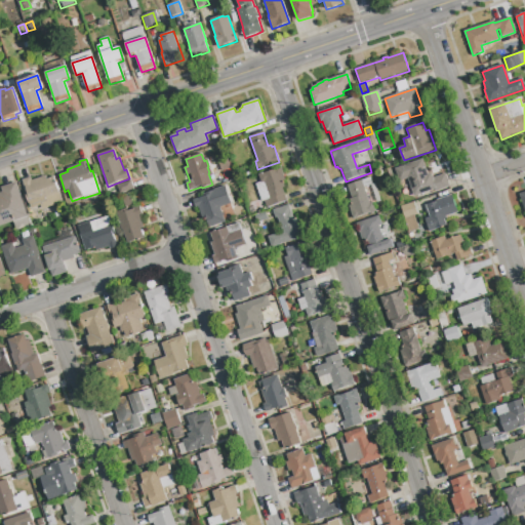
[(413,197),(407,178),(399,182),(394,169),(422,160),(428,175),(431,173),(433,178),(445,174),(449,188),(435,192),(435,190),(413,197)]
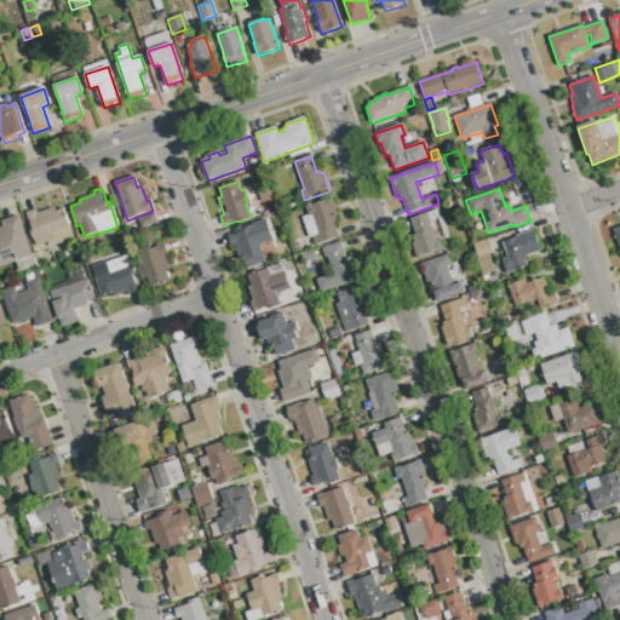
[(314,246),(311,237),(319,235),(313,216),(309,217),(305,207),(331,199),(337,214),(334,214),(337,222),(333,222),(339,237),(314,246)]
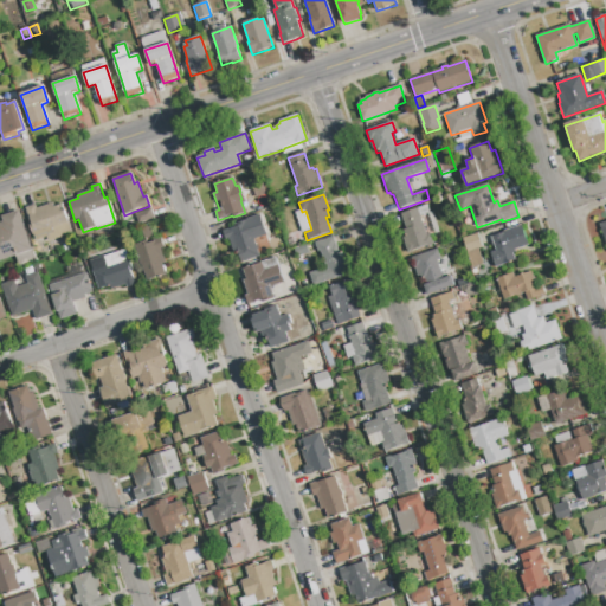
[(36,242),(34,234),(33,236),(28,224),(31,223),(30,217),(28,217),(25,208),(34,205),(36,210),(52,204),(53,207),(62,204),(69,224),(53,229),(55,233),(49,236),(49,237),(36,242)]
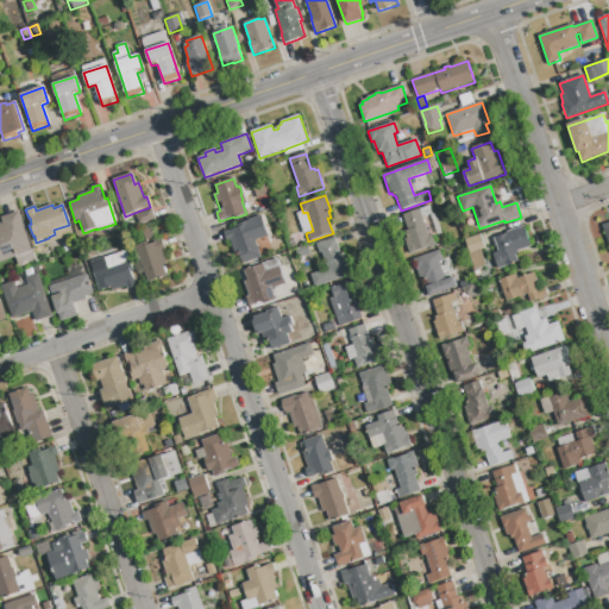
[(409,255),(406,244),(408,244),(405,232),(408,231),(403,215),(428,207),(432,214),(434,213),(441,234),(432,237),(435,245),(409,255)]
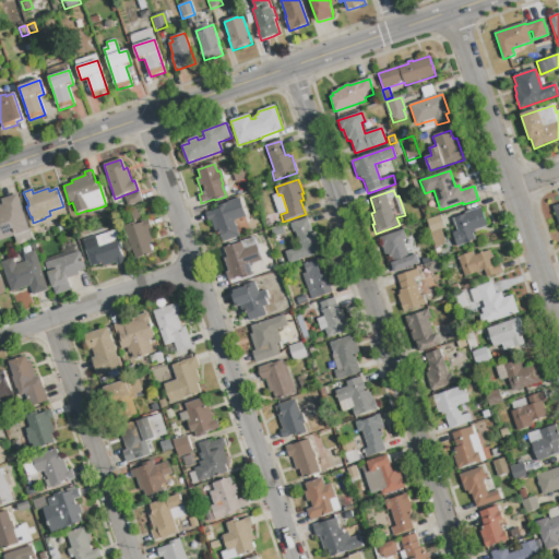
[(128,206),(125,198),(140,192),(142,202),(128,206)]
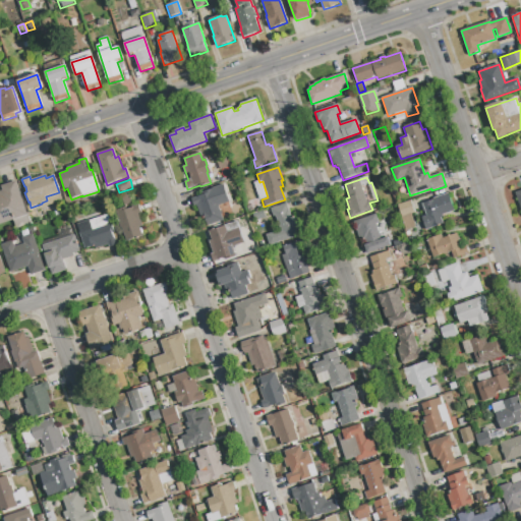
[(0,224),(0,191),(2,191),(1,186),(15,181),(31,225),(17,229),(14,220),(0,224)]
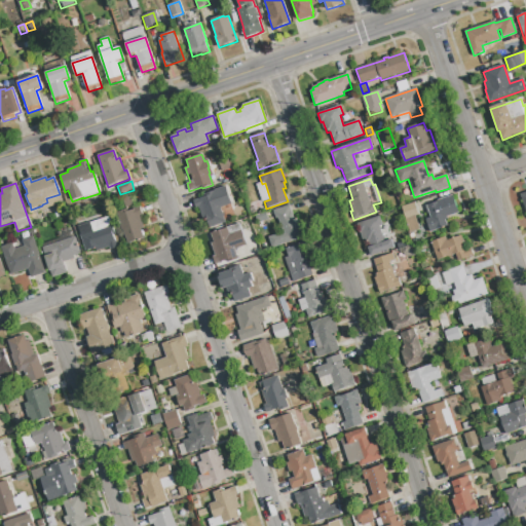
[(210,228),(207,219),(202,220),(198,208),(195,209),(193,200),(204,196),(204,194),(214,191),(225,187),(231,204),(221,209),(226,223),(210,228)]
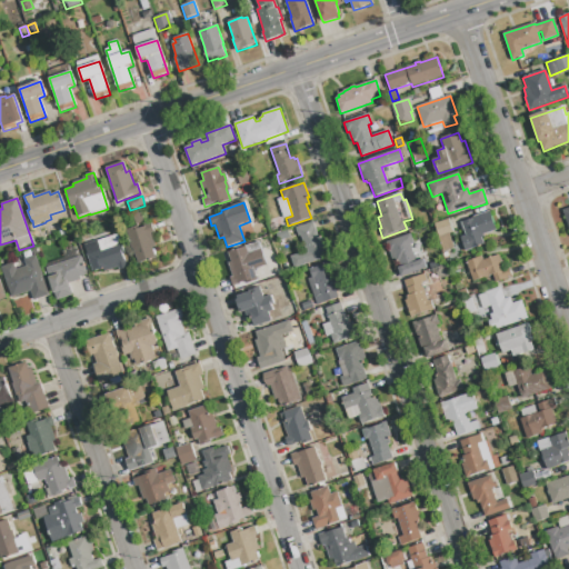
[(465,251),(460,237),(466,236),(461,222),(473,219),(473,217),(489,211),(496,231),(483,236),(485,238),(481,238),(483,245),(465,251)]
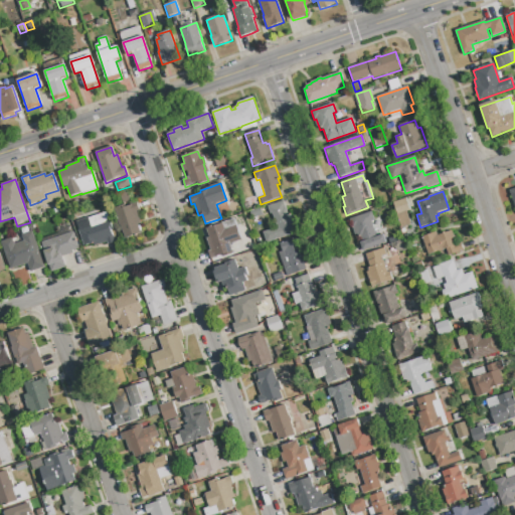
[(397,215),(393,203),(405,198),(409,210),(397,215)]
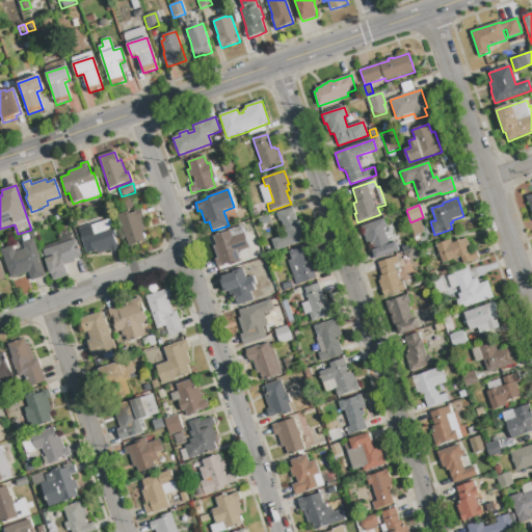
[(275,250),(271,240),(286,236),(281,221),(278,221),(275,213),(293,208),(297,221),(299,221),(300,224),(303,223),(306,231),(307,231),(310,239),(275,250)]
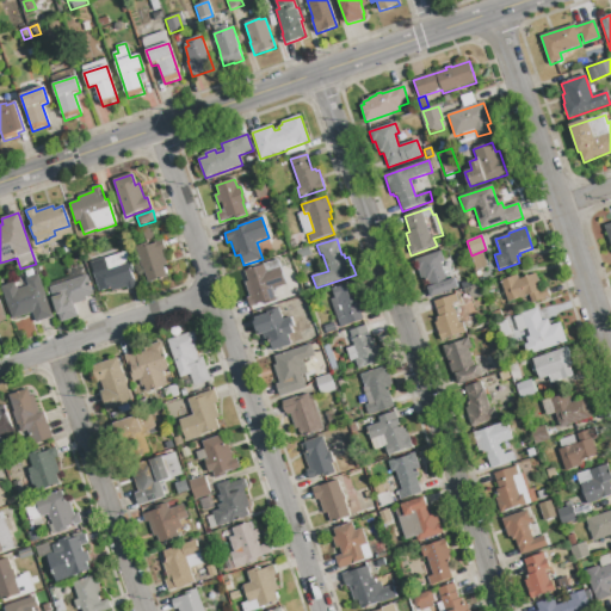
[(148,284),(136,247),(148,244),(148,246),(155,244),(155,242),(162,240),(166,251),(162,251),(167,266),(164,267),(167,277),(148,284)]
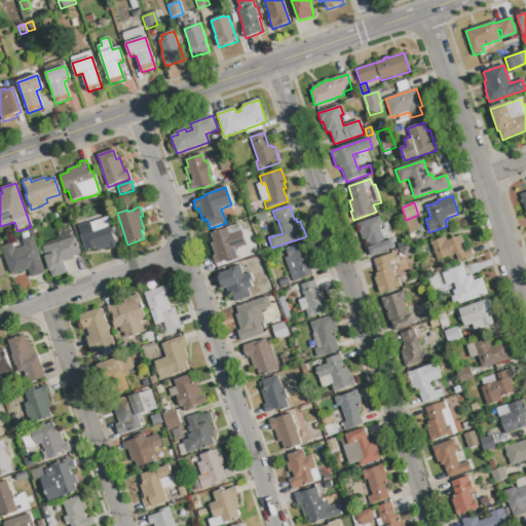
[(258,224),(255,217),(266,213),(268,220),(258,224)]
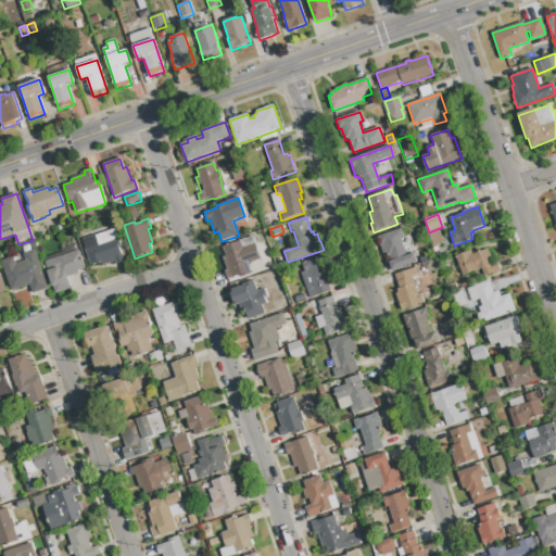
[(101,266),(100,263),(91,266),(83,240),(115,229),(123,250),(121,251),(125,262),(116,264),(116,262),(101,266)]
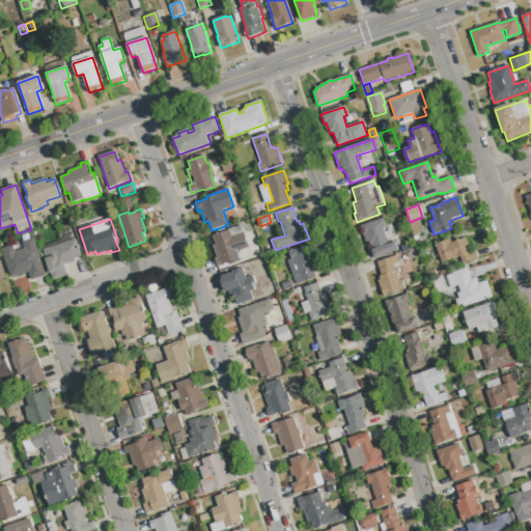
[(386,239),(388,245),(395,242),(398,251),(386,254),(374,258),(371,250),(373,250),(371,244),(369,245),(368,242),(366,243),(360,226),(383,219),(386,227),(383,228),(386,239)]
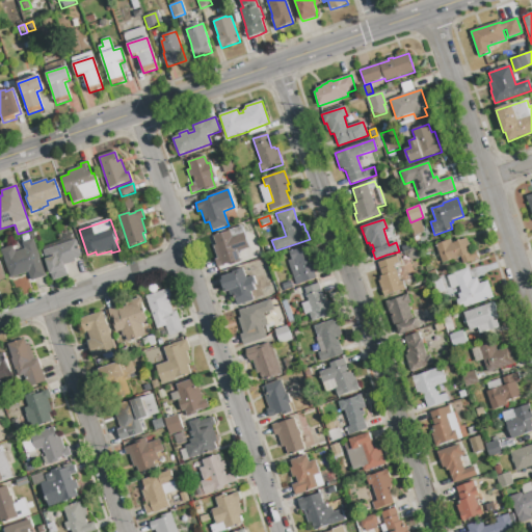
[(415,236),(410,222),(420,219),(424,233),(415,236)]
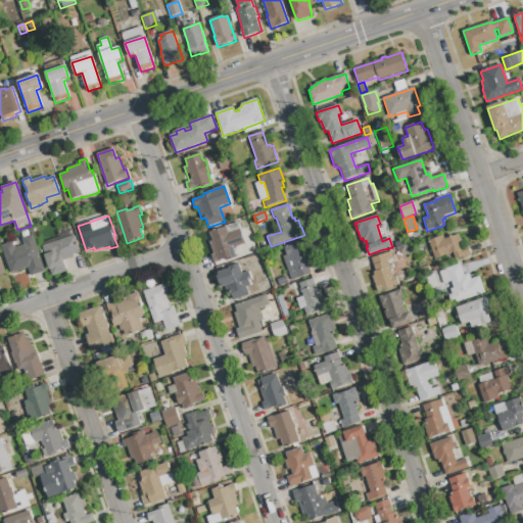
[(214,264),(211,255),(214,254),(209,242),(212,241),(209,233),(226,227),(228,233),(240,229),(245,244),(233,248),(237,258),(226,262),(226,259),(214,264)]
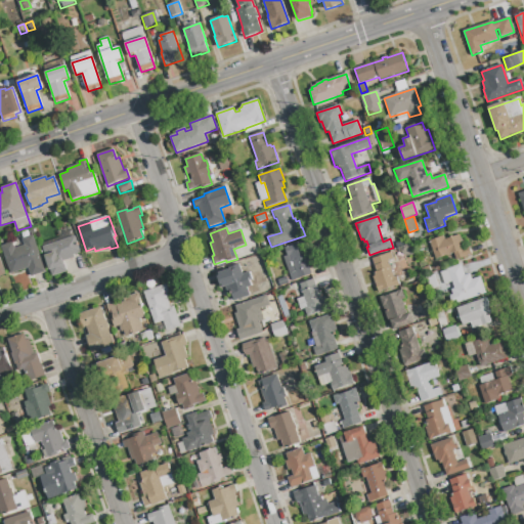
[(52,276),(41,244),(74,232),(81,253),(74,255),(75,258),(63,261),(67,272),(52,276)]
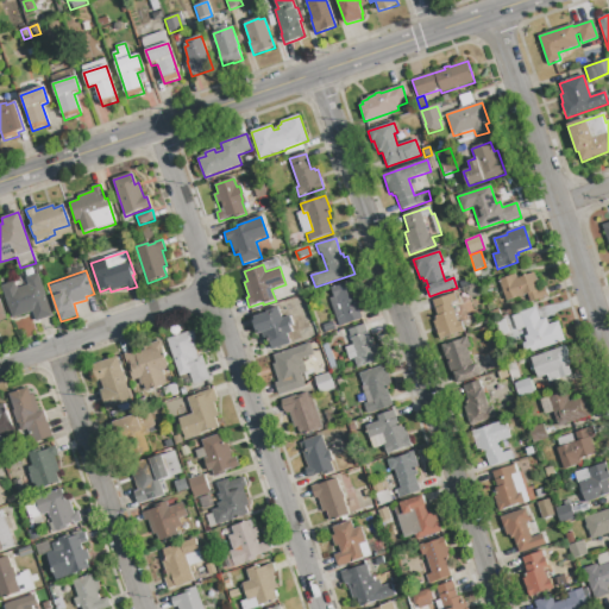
[(531,303),(527,295),(506,302),(498,281),(516,275),(518,278),(534,272),(540,288),(545,287),(548,297),(541,300),(541,299),(531,303)]
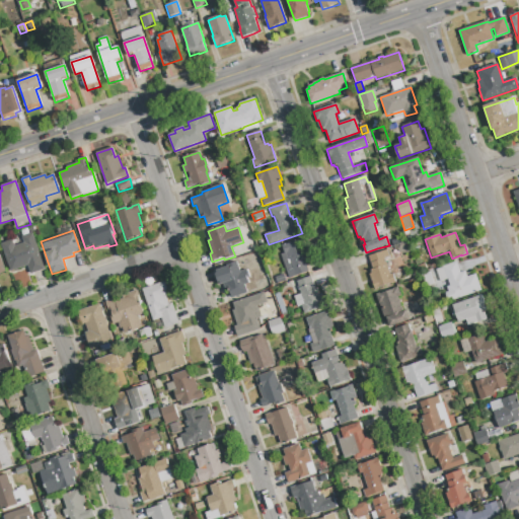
[(30,275),(27,266),(10,272),(1,244),(12,240),(14,246),(24,242),(22,237),(32,233),(46,270),(30,275)]
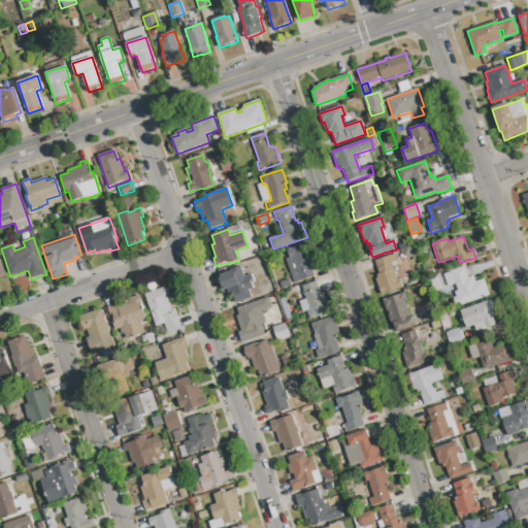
[(294,284),(291,276),(297,274),(292,258),(290,259),(287,251),(308,243),(315,262),(309,263),(315,276),(294,284)]
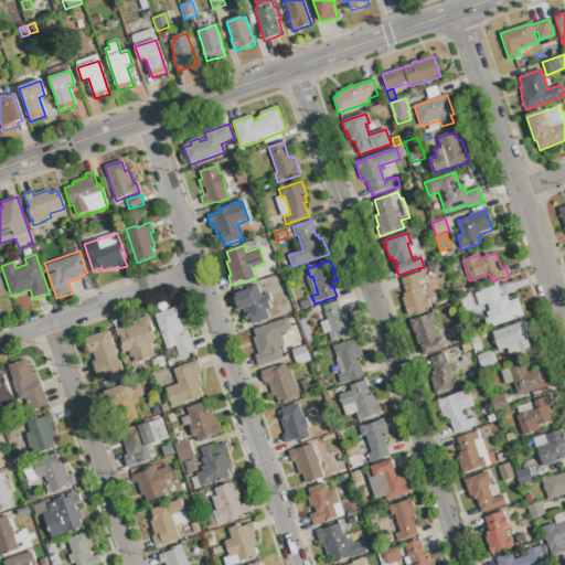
[(433,272),(429,273),(428,268),(443,263),(446,275),(440,276),(439,277),(437,276),(436,276),(435,275),(433,274),(433,272)]
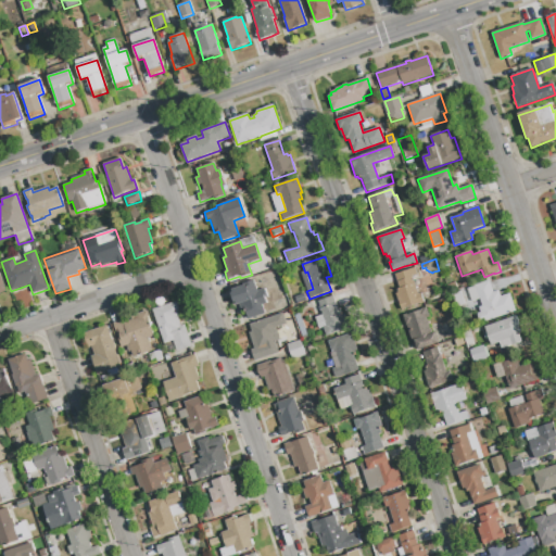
[(414,268),(417,276),(413,278),(418,294),(420,293),(424,303),(401,311),(394,291),(399,289),(394,275),(414,268)]
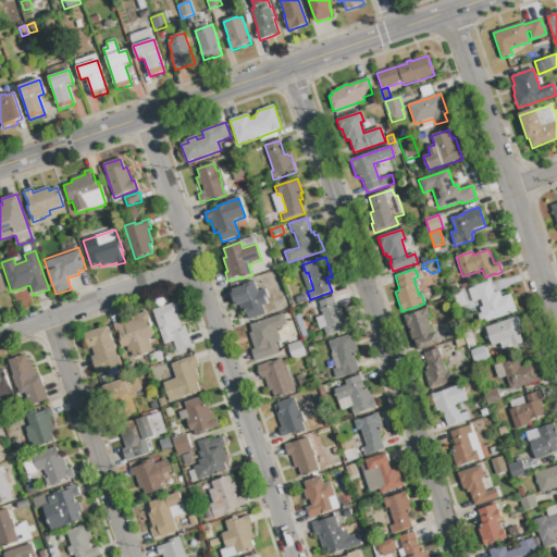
[(249,320),(246,311),(242,312),(239,305),(237,306),(236,302),(234,304),(232,294),(233,293),(232,291),(244,287),(243,285),(255,281),(258,292),(265,289),(268,298),(265,299),(267,305),(262,306),(265,314),(249,320)]
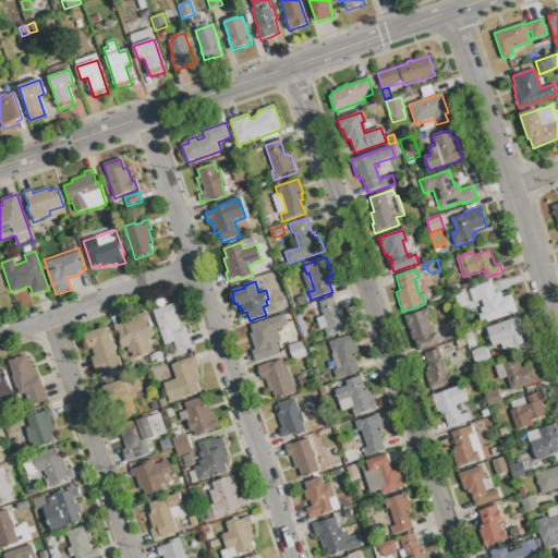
[(485,324),(480,308),(484,307),(481,301),(473,303),(469,290),(475,288),(475,287),(490,281),(495,293),(500,291),(502,298),(511,295),(518,313),(485,324)]
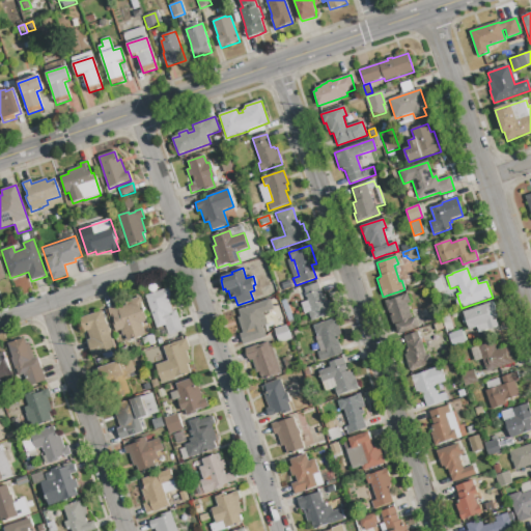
[(435,294),(430,281),(440,279),(444,290),(435,294)]
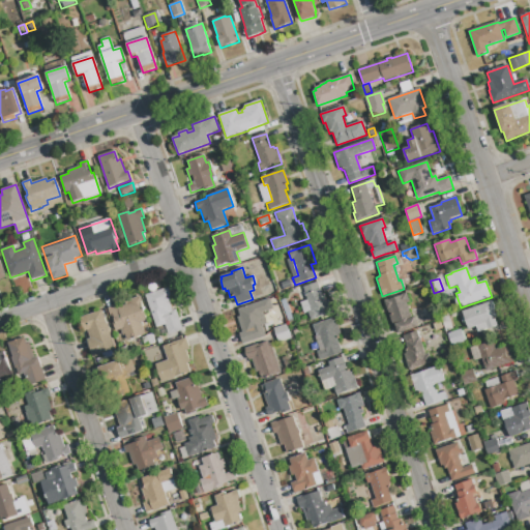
[(283,290),(281,283),(290,281),(292,287),(283,290)]
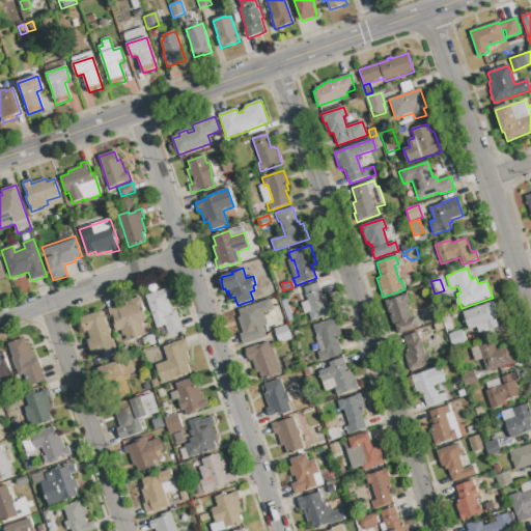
[(311,322),(308,313),(305,314),(301,302),(307,300),(303,287),(317,283),(322,297),(326,296),(328,301),(330,301),(334,314),(311,322)]
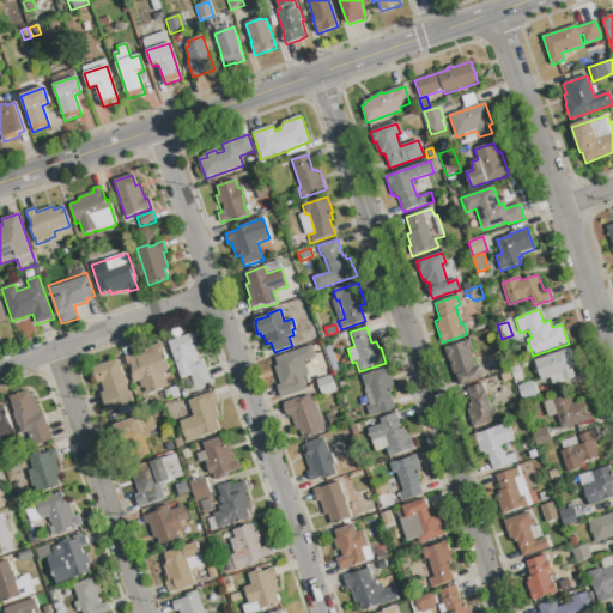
[(195,388),(190,376),(181,380),(176,365),(174,366),(171,359),(174,358),(169,341),(195,333),(200,349),(196,350),(199,359),(204,358),(212,382),(195,388)]
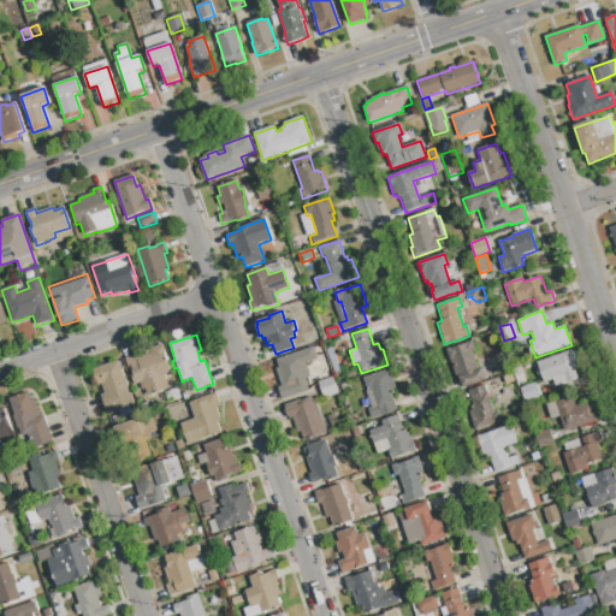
[(472,342),(475,351),(472,353),(479,371),(483,369),(486,380),(462,389),(462,388),(461,388),(458,379),(457,379),(446,350),(472,342)]
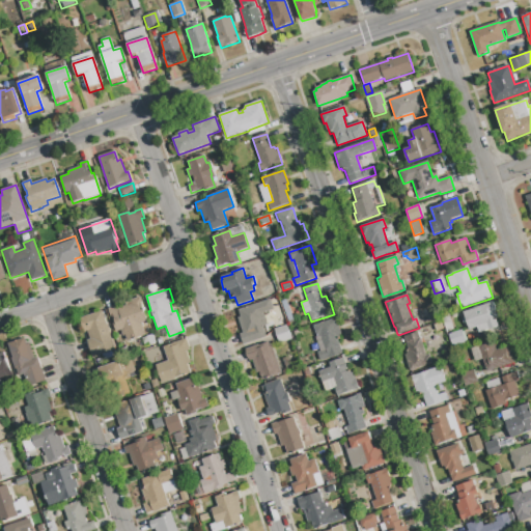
[(128,341),(126,336),(122,337),(120,331),(116,332),(113,322),(115,322),(114,318),(112,319),(108,308),(117,305),(118,309),(127,306),(126,303),(141,298),(143,304),(142,305),(147,322),(141,324),(145,336),(128,341)]
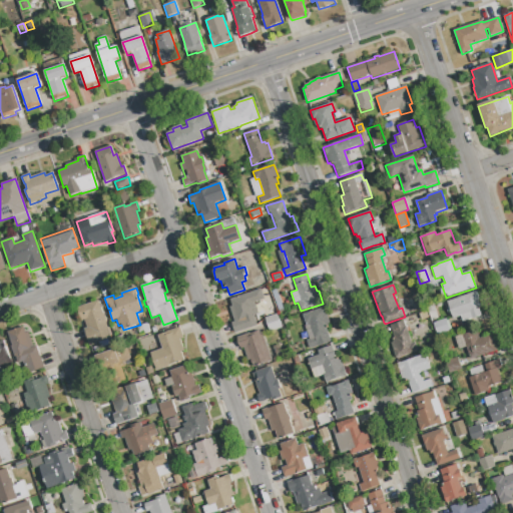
[(234,334),(231,324),(234,323),(229,308),(232,307),(230,300),(261,290),(264,300),(253,303),(258,315),(253,316),(257,326),(234,334)]
